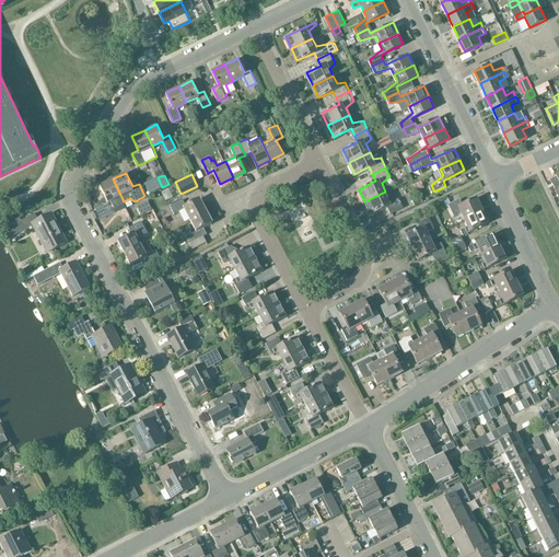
[(102,204),(95,207),(100,217),(106,213),(107,215),(115,210),(114,208),(125,202),(124,201),(120,195),(113,178),(105,183),(101,185),(107,198),(101,201),(102,204)]
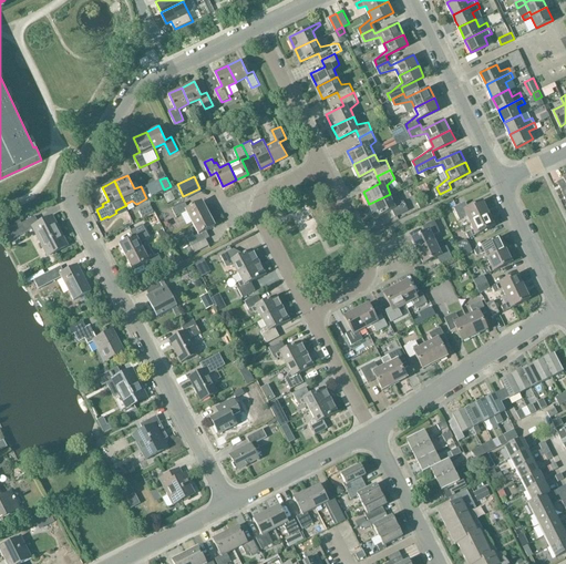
[(394,202),(390,194),(369,204),(374,216),(392,208),(395,215),(409,208),(404,200),(394,202)]
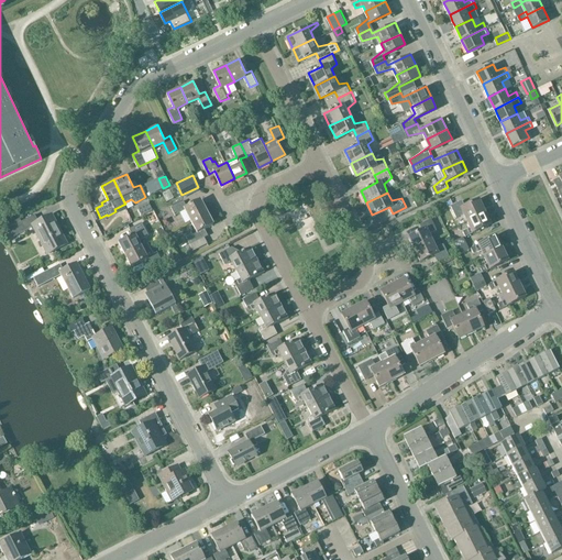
[(185,198),(172,206),(176,213),(186,208),(191,218),(208,210),(201,198),(188,205),(185,198)]
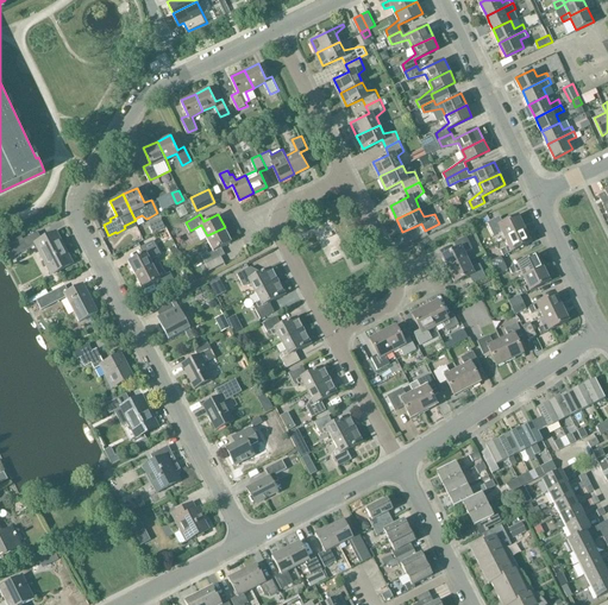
[(525,227),(519,214),(503,221),(501,215),(488,221),(494,233),(502,228),(506,237),(525,227)]
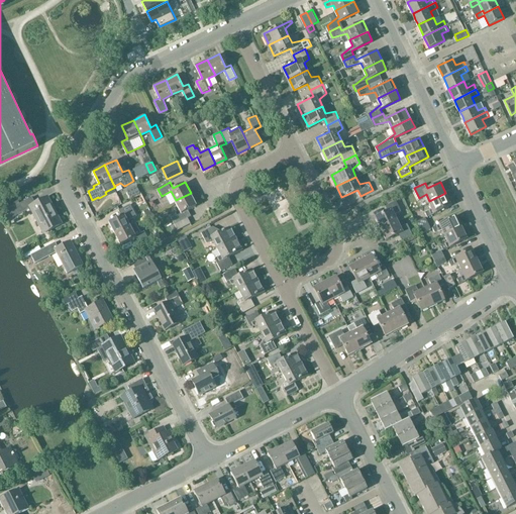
[(137,184),(128,188),(127,191),(130,197),(140,191),(137,184)]
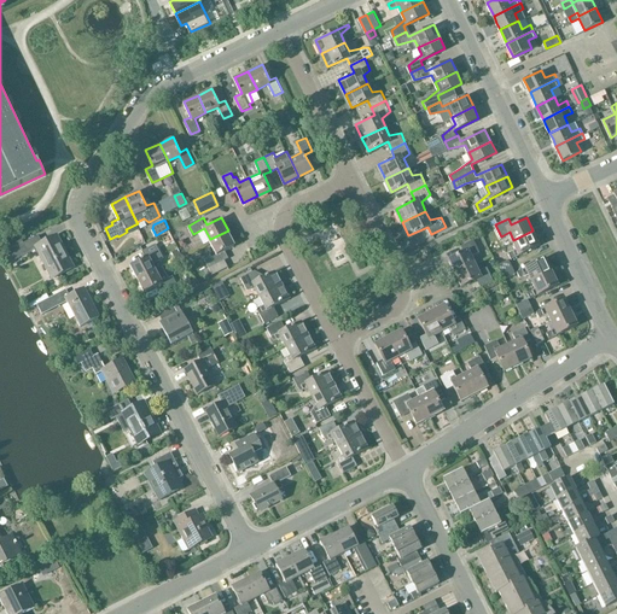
[(211,253),(205,257),(214,274),(228,267),(223,258),(228,256),(226,250),(236,244),(228,231),(210,239),(215,249),(210,252),(211,253)]
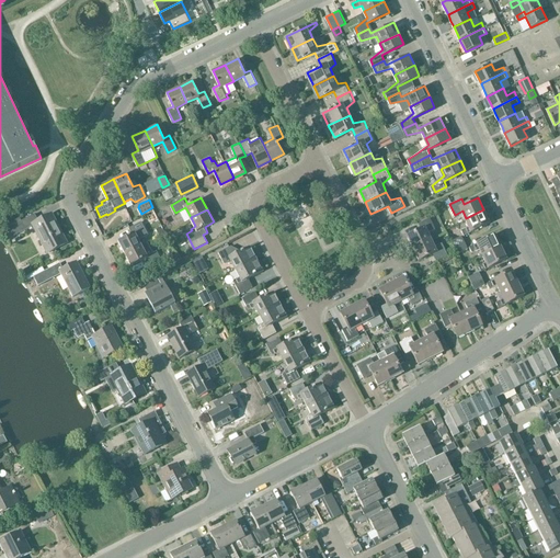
[(466,218),(469,225),(461,229),(465,234),(490,221),(483,209),(466,218)]
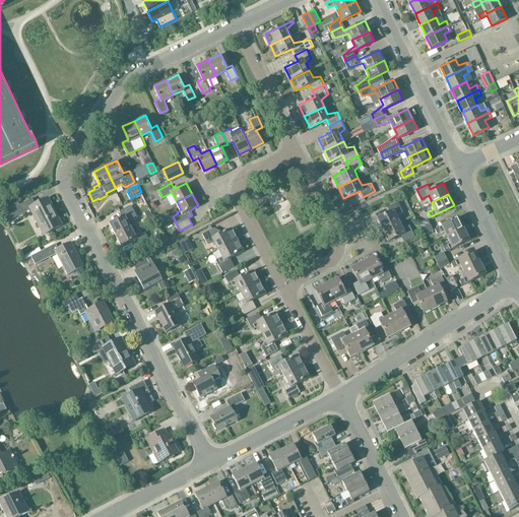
[(45,232),(62,222),(49,197),(37,203),(33,197),(9,209),(13,216),(31,207),(45,232)]
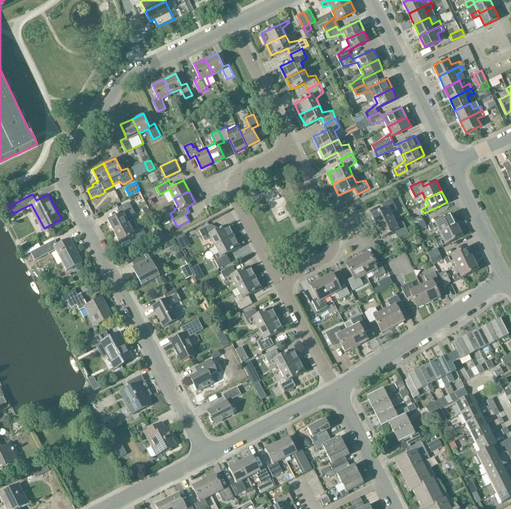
[(372,214),(377,225),(394,216),(391,210),(398,207),(393,197),(379,204),(382,209),(372,214)]
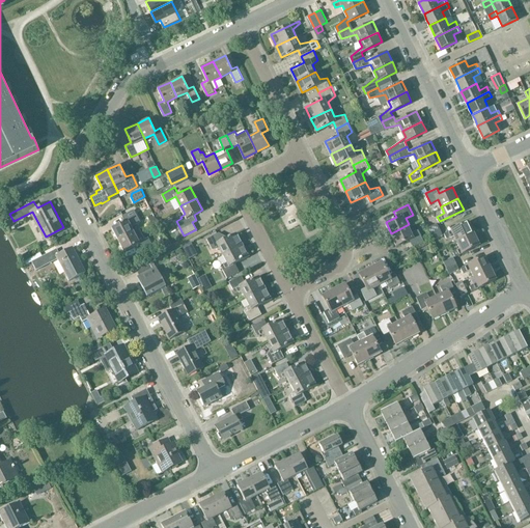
[(112,227),(118,239),(134,230),(131,225),(140,220),(134,207),(121,214),(126,220),(112,227)]
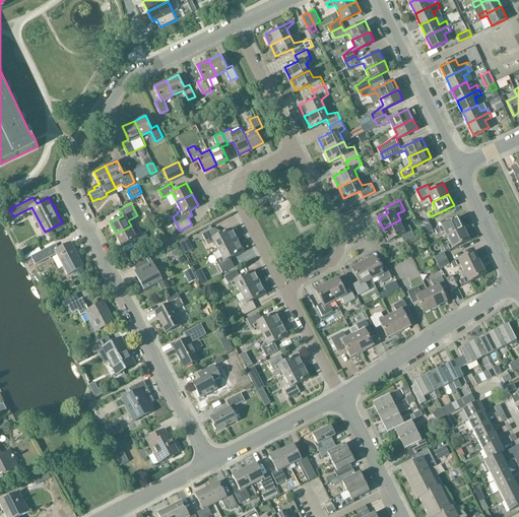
[(464,228),(459,216),(436,228),(438,233),(445,229),(448,236),(464,228)]
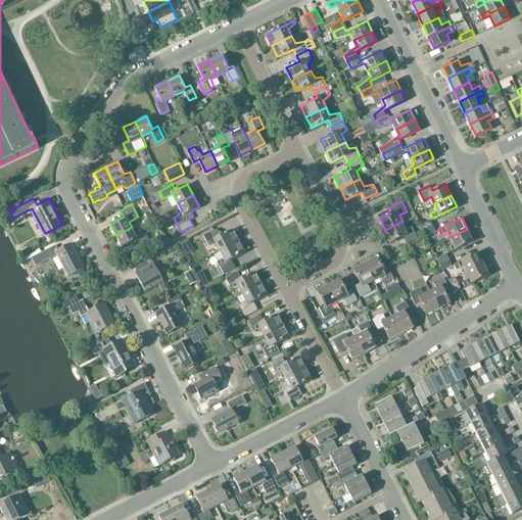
[(436,230),(431,219),(421,223),(427,235),(436,230)]
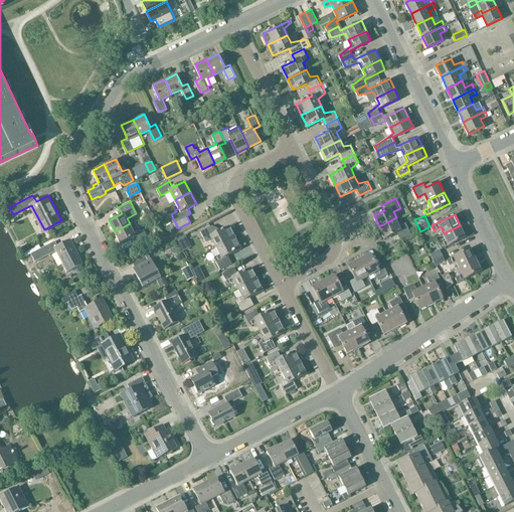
[(399,224),(396,217),(379,226),(385,237),(397,231),(400,237),(411,231),(406,221),(399,224)]
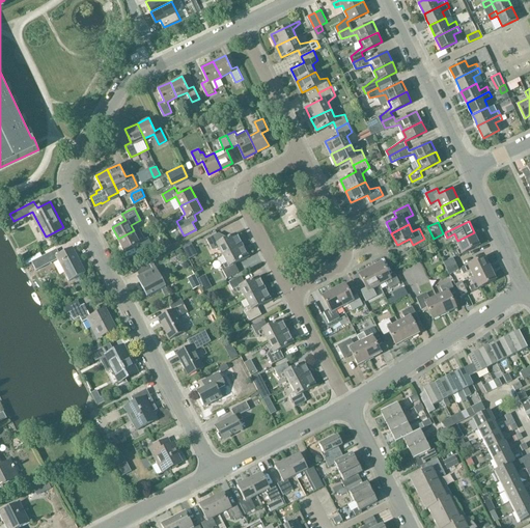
[(134,230),(118,239),(124,250),(137,244),(140,250),(152,243),(148,234),(145,237),(140,227),(134,230)]
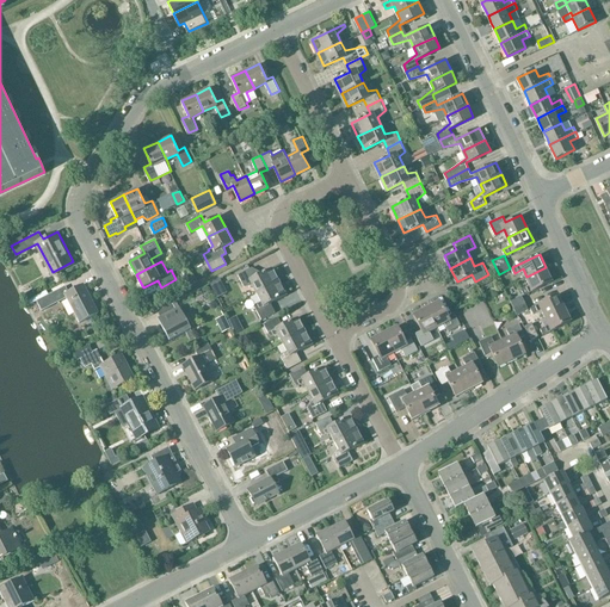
[(279,280),(272,267),(257,276),(253,266),(239,274),(245,286),(254,284),(258,291),(279,280)]
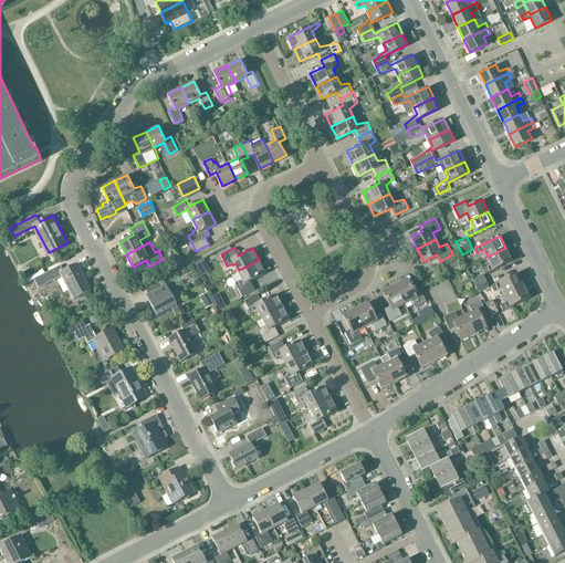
[(488,257),(491,263),(483,268),(485,273),(512,260),(505,248),(488,257)]
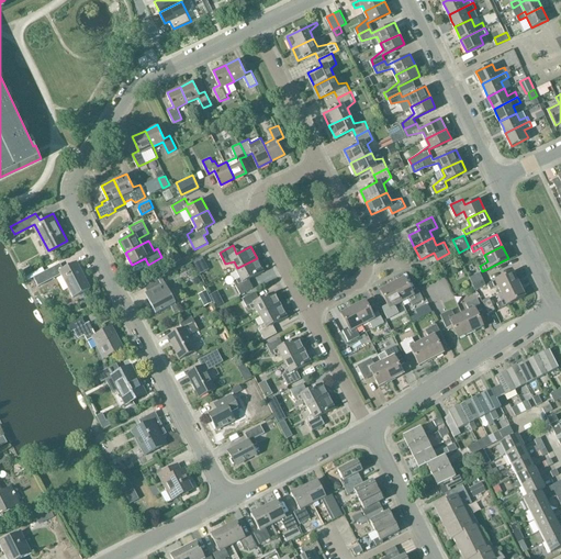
[(200,257),(194,260),(200,272),(209,268),(204,260),(202,261),(200,257)]
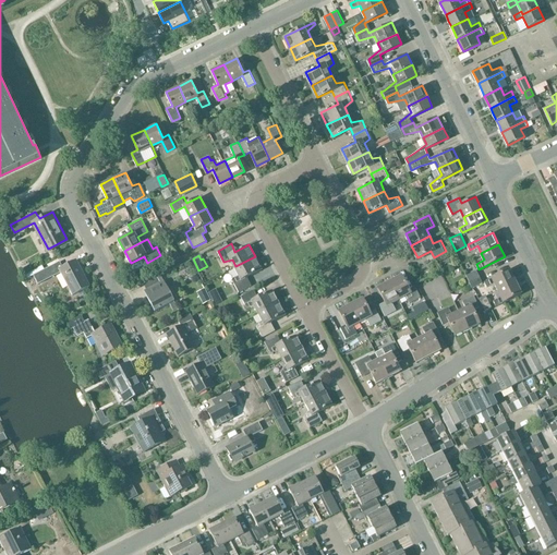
[(235,266),(239,274),(233,279),(239,291),(252,284),(247,276),(262,268),(255,256),(235,266)]
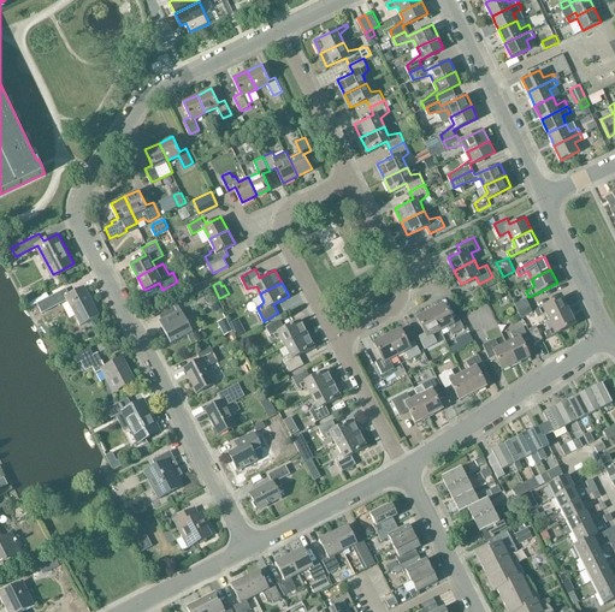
[(45,292),(27,302),(29,306),(37,302),(42,312),(67,298),(81,324),(100,313),(84,285),(70,292),(66,286),(47,297),(45,292)]
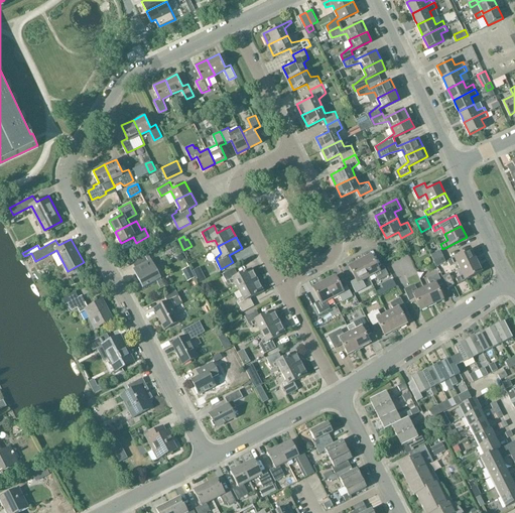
[(477,259),(472,248),(448,259),(451,264),(458,260),(461,267),(477,259)]
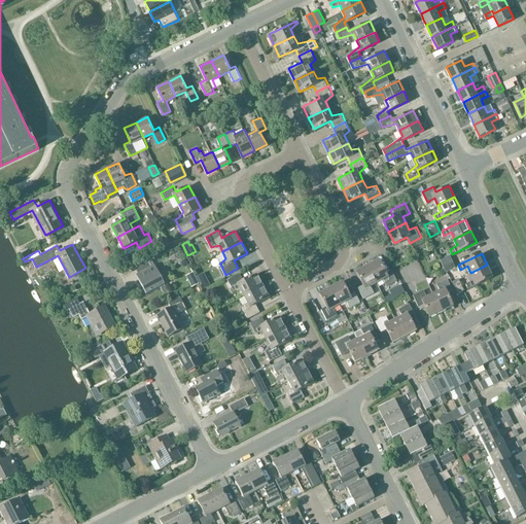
[(441,258),(447,271),(456,266),(451,254),(441,258)]
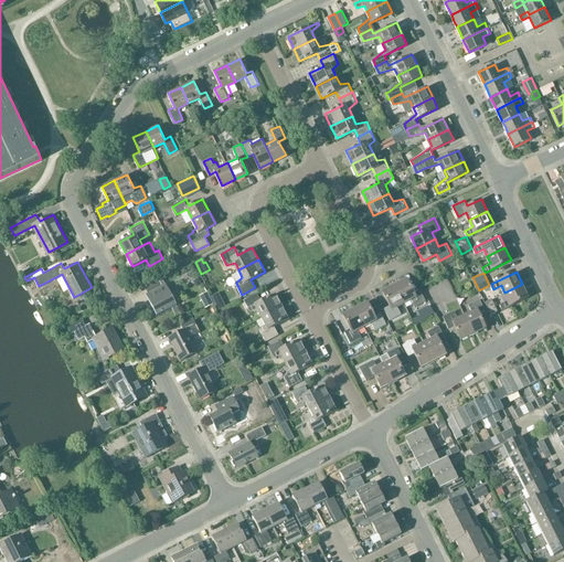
[(395,284),(404,301),(411,298),(415,305),(426,299),(421,288),(415,292),(407,277),(395,284)]
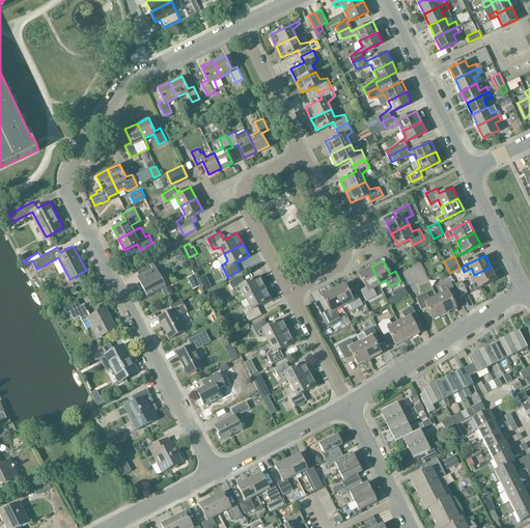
[(156,266),(138,275),(148,295),(162,287),(166,284),(156,266)]
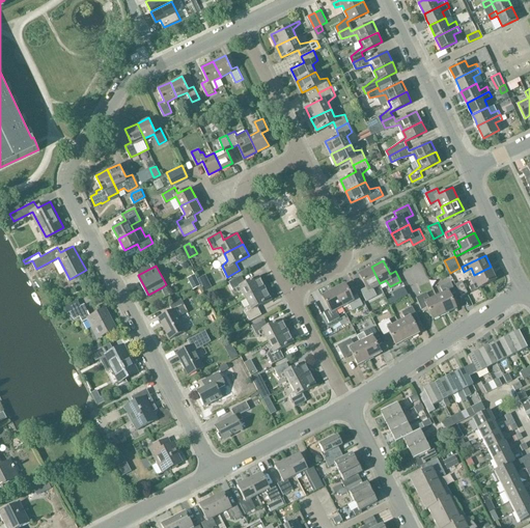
[(377,294),(373,286),(380,283),(371,267),(360,273),(367,285),(361,288),(367,299),(377,294)]
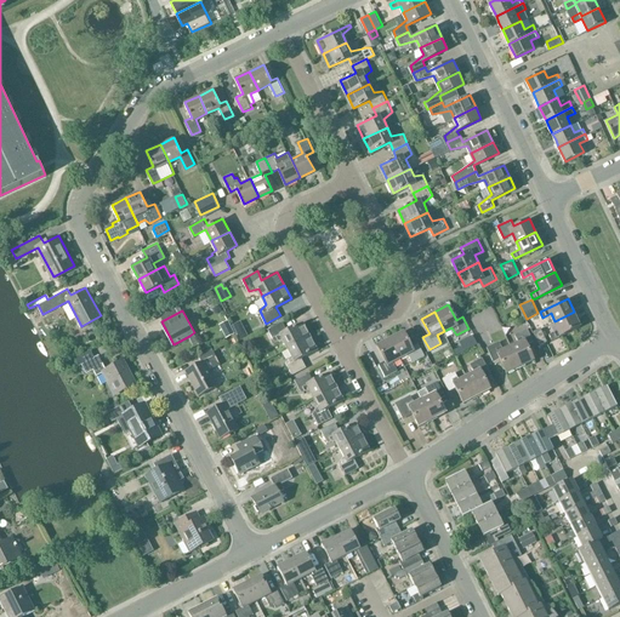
[(555,321),(558,329),(551,333),(553,338),(581,325),(574,312),(555,321)]
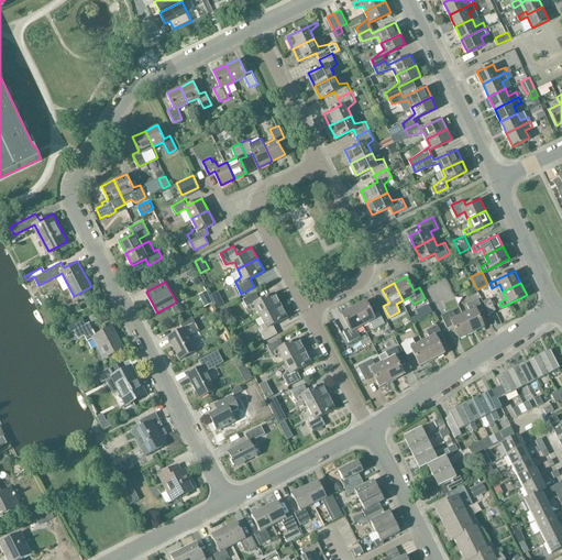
[(250,308),(257,307),(262,315),(282,304),(275,292),(261,299),(256,291),(244,297),(250,308)]
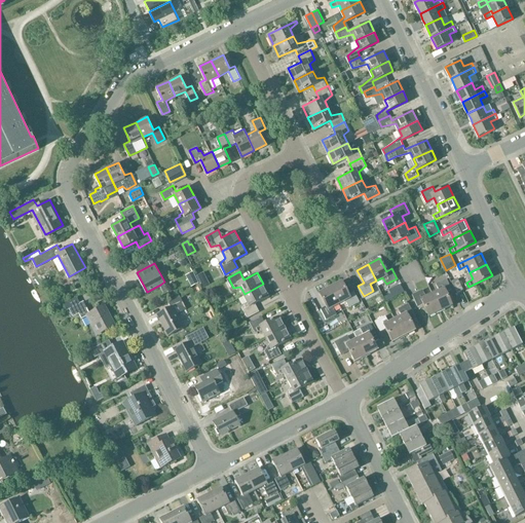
[(434,293),(441,309),(453,304),(447,291),(452,288),(447,277),(437,283),(440,290),(434,293)]
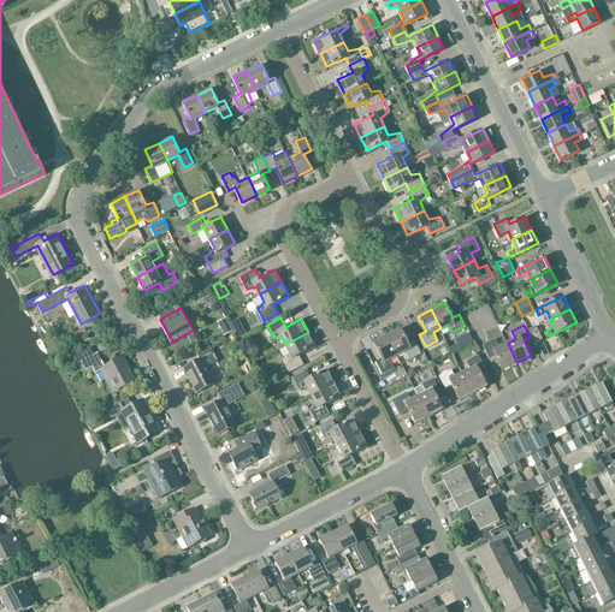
[(530,328),(537,340),(544,337),(537,325),(530,328)]
